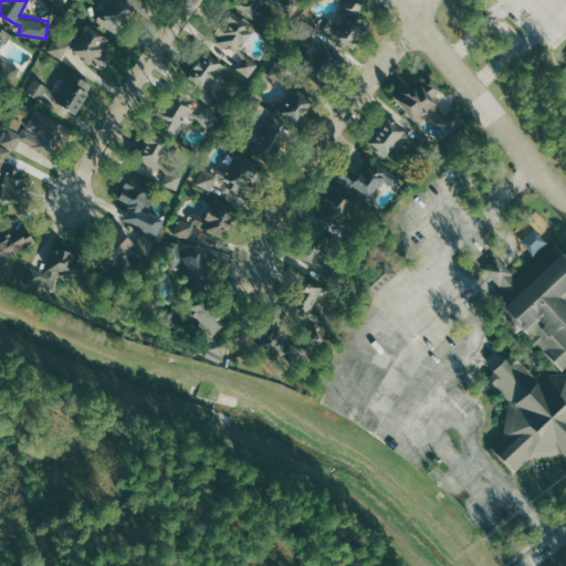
[(102,0),(106,3),(94,20),(114,34),(133,8),(121,0),(102,0)]
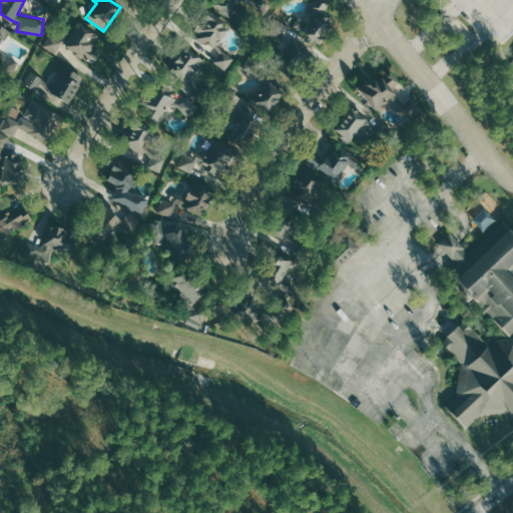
[(211,4),(214,0),(269,0),(275,5),(261,14),(250,4),(241,0),(238,4),(251,14),(239,26),(211,4)]
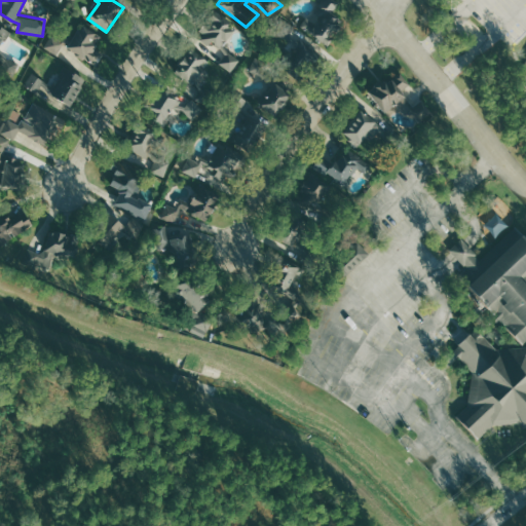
[(299,25),(327,45),(344,22),(332,12),(339,3),(335,0),(322,0),(313,11),(321,16),(315,24),(305,16),(299,25)]
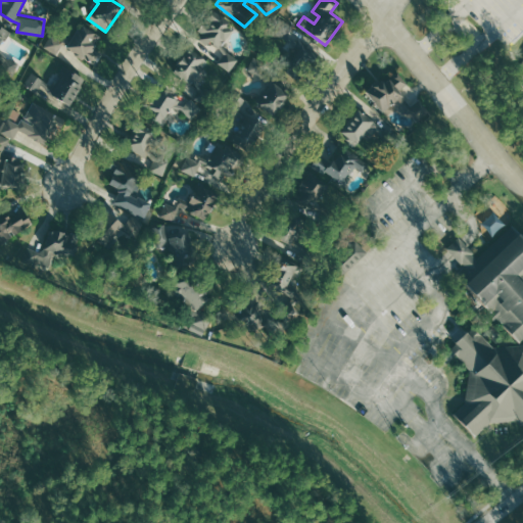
[(211,7),(190,36),(206,47),(210,42),(225,53),(218,62),(230,72),(238,59),(219,44),(230,30),(224,26),(228,20),(211,7)]
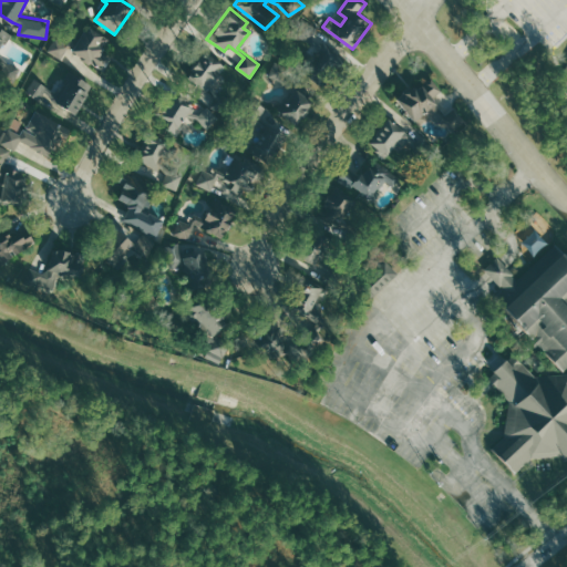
[(48,50),(60,57),(68,44),(103,66),(109,59),(100,53),(109,38),(86,23),(78,37),(71,32),(64,42),(55,37),(48,50)]
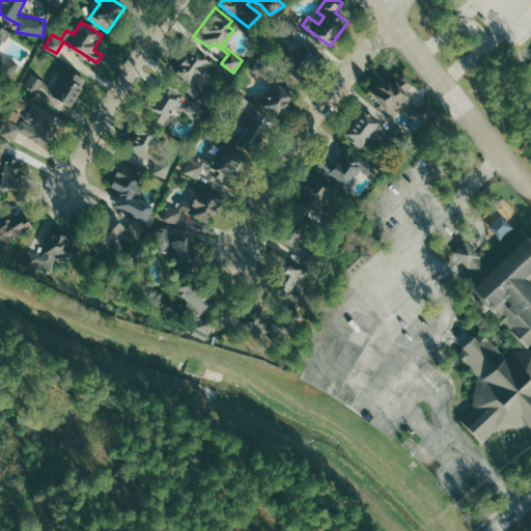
[(307,83),(283,64),(295,48),(275,32),(283,22),(298,28),(295,36),(301,42),(304,37),(328,58),(307,83)]
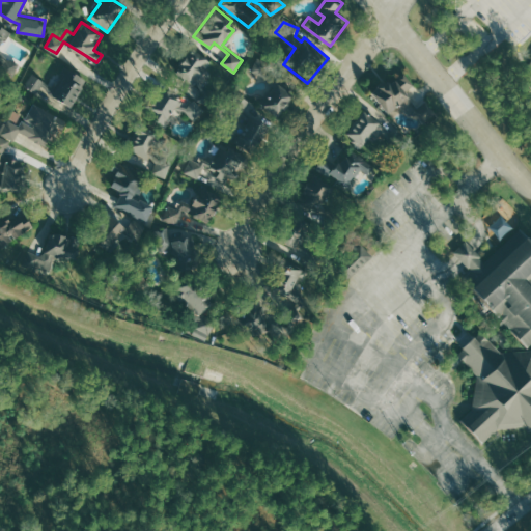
[(0,23),(12,31),(0,50),(18,64),(8,74),(0,66),(0,23)]
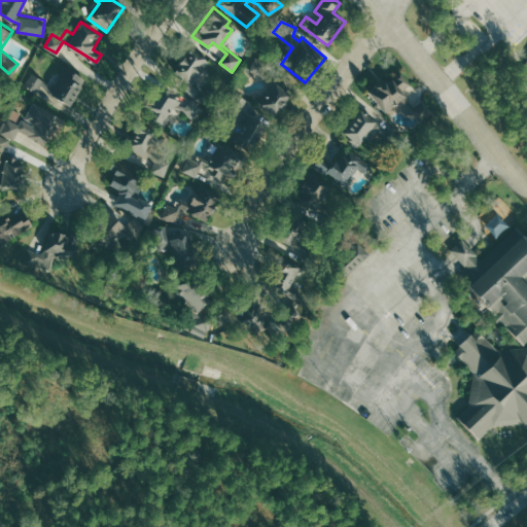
[(190,49),(175,71),(192,83),(195,81),(199,90),(195,99),(206,103),(211,89),(202,85),(197,76),(208,61),(190,49)]
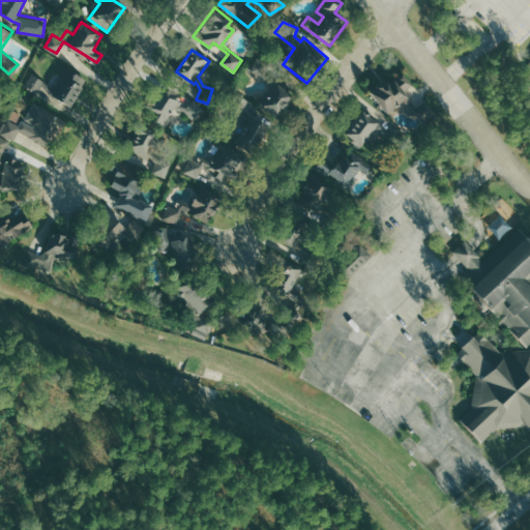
[(276,116),(260,102),(274,85),(263,76),(249,71),(256,54),(281,62),(274,77),(295,93),(276,116)]
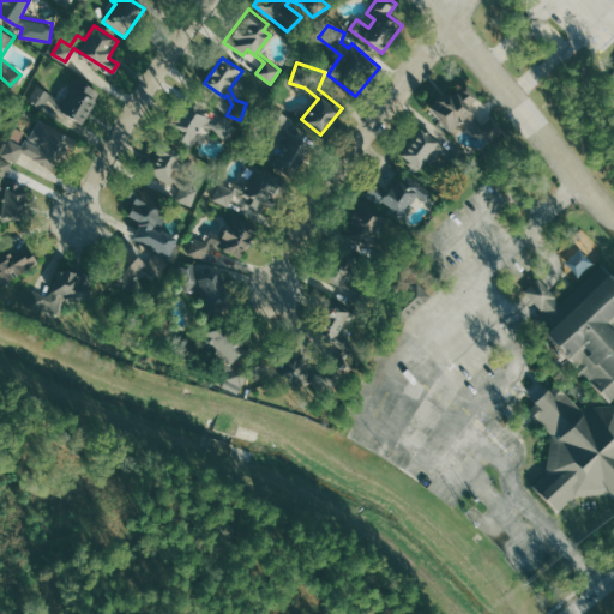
[(30,100),(42,83),(60,95),(74,74),(100,91),(80,119),(47,96),(40,107),(30,100)]
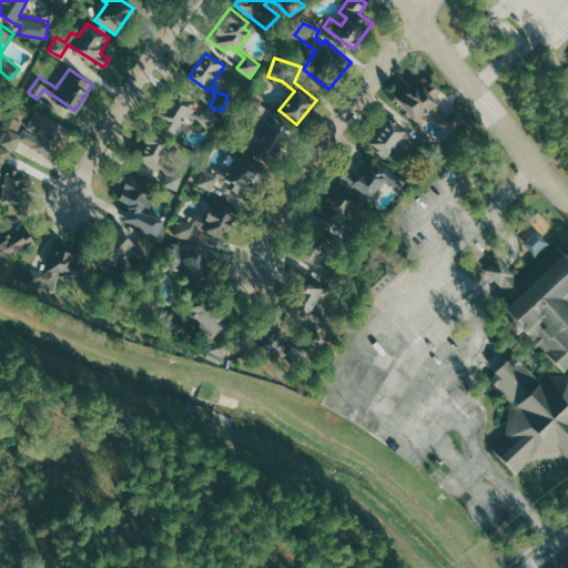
[(399,98),(417,83),(422,89),(430,81),(442,95),(433,102),(445,117),(454,109),(464,121),(453,131),(445,121),(436,122),(426,110),(415,119),(399,98)]
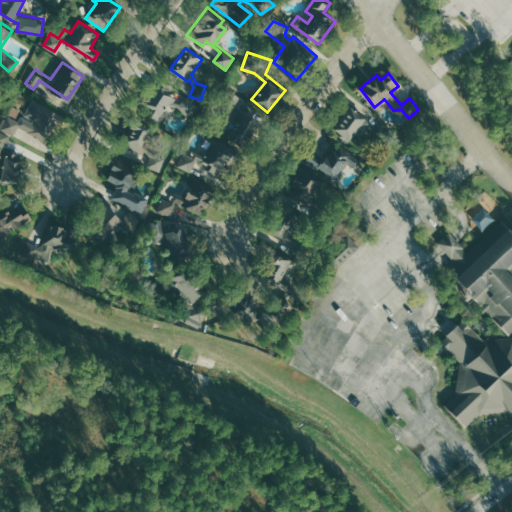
[(186,97),(195,106),(186,115),(178,107),(167,104),(156,119),(141,108),(157,85),(172,95),(172,100),(180,103),(186,97)]
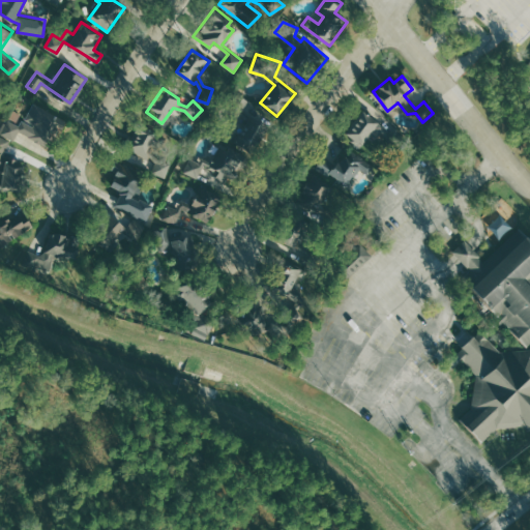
[(251,154),(230,140),(246,115),(231,106),(239,93),(249,100),(242,112),(268,128),(251,154)]
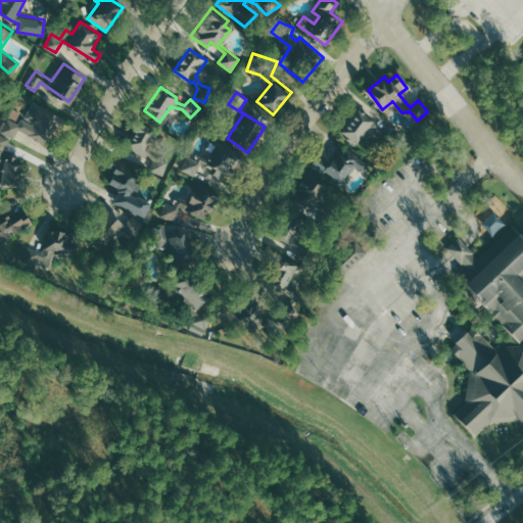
[(0,132),(0,126),(6,116),(18,124),(33,100),(64,119),(48,146),(18,128),(12,140),(0,132)]
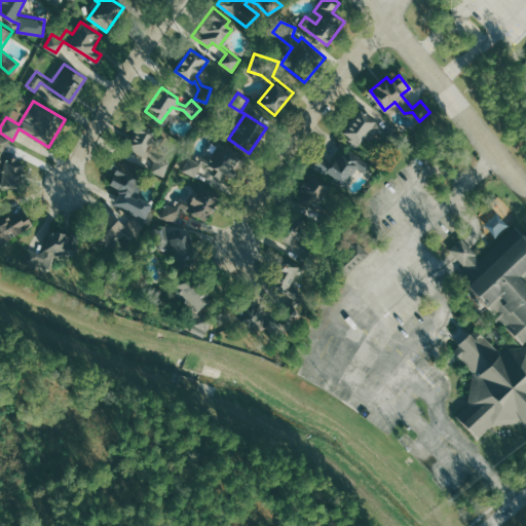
[(342,132),(359,109),(386,130),(392,124),(405,140),(392,152),(378,135),(373,136),(369,135),(358,145),(342,132)]
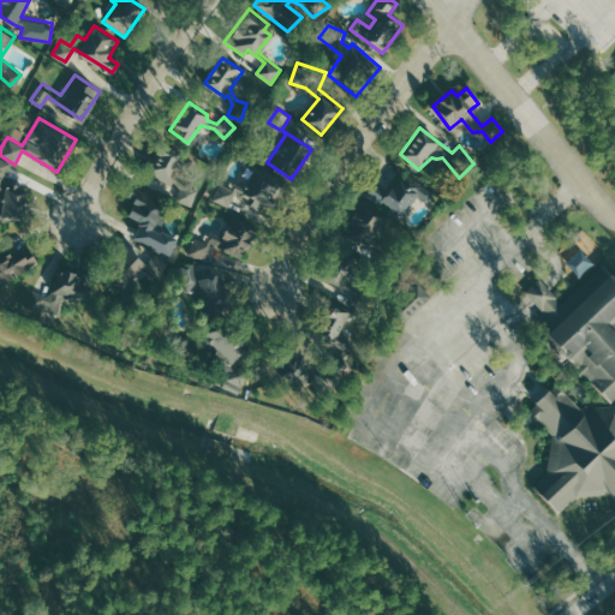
[(161,142),(145,172),(171,185),(173,180),(179,189),(174,199),(192,209),(202,189),(177,177),(187,154),(161,142)]
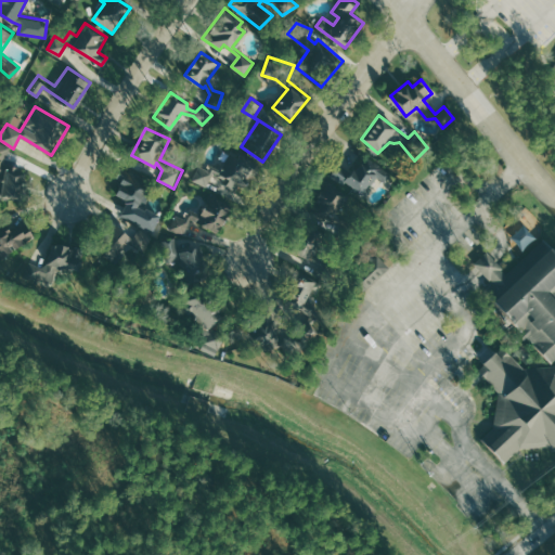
[(22,202),(0,196),(0,178),(4,160),(0,158),(0,145),(11,149),(14,155),(27,168),(22,202)]
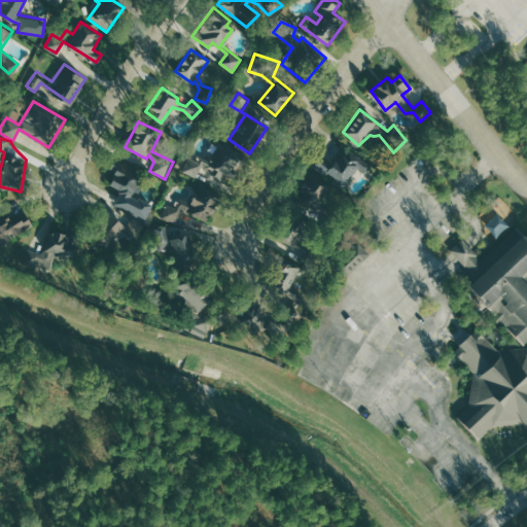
[(181,171),(188,157),(196,162),(199,156),(210,163),(220,144),(247,159),(236,180),(226,175),(223,182),(213,177),(216,171),(207,166),(199,180),(181,171)]
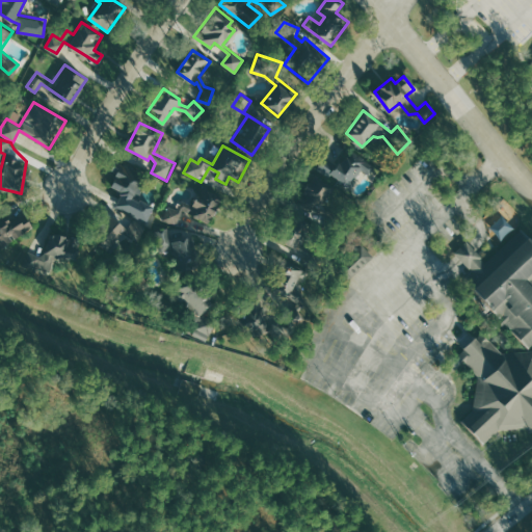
[(320,167),(351,191),(365,174),(369,177),(376,166),(353,150),(339,170),(325,160),(320,167)]
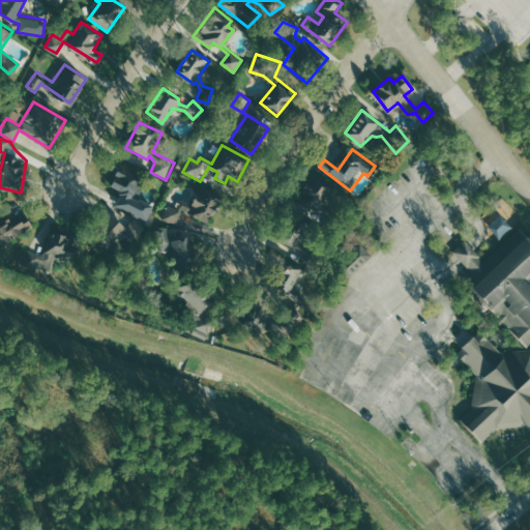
[(112,159),(144,174),(134,197),(153,206),(146,224),(128,215),(135,202),(108,189),(115,172),(108,169),(112,159)]
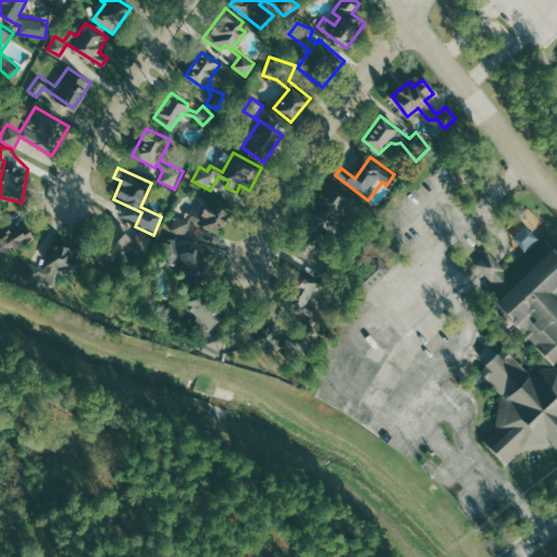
[(311,208),(326,183),(348,197),(335,217),(362,226),(351,245),(336,236),(342,227),(325,218),(311,208)]
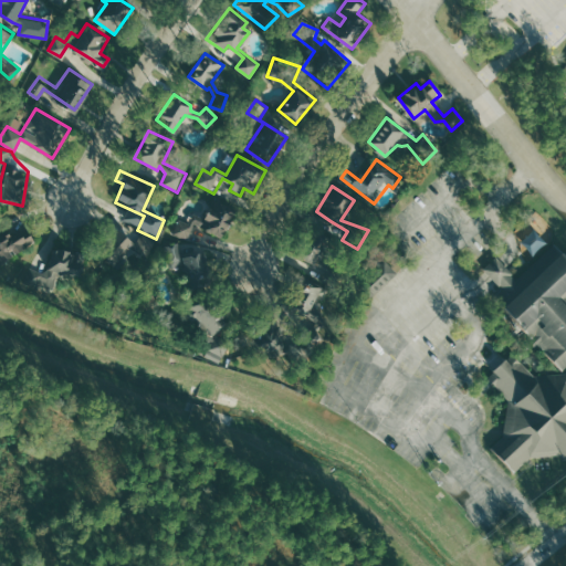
[(170,234),(178,219),(188,223),(194,212),(205,218),(213,198),(234,209),(221,238),(195,226),(187,242),(170,234)]
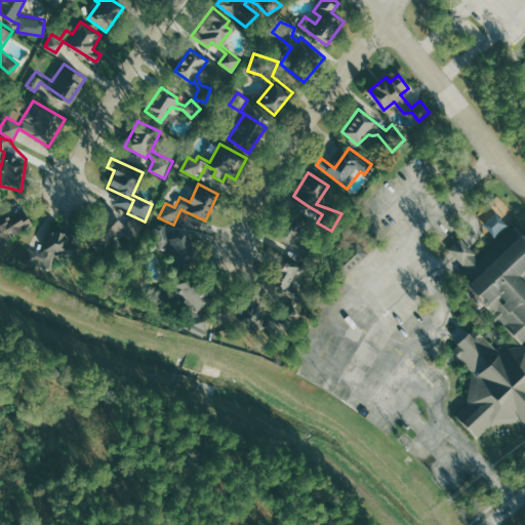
[(131,217),(142,226),(131,234),(123,226),(97,249),(82,233),(110,207),(123,221),(131,217)]
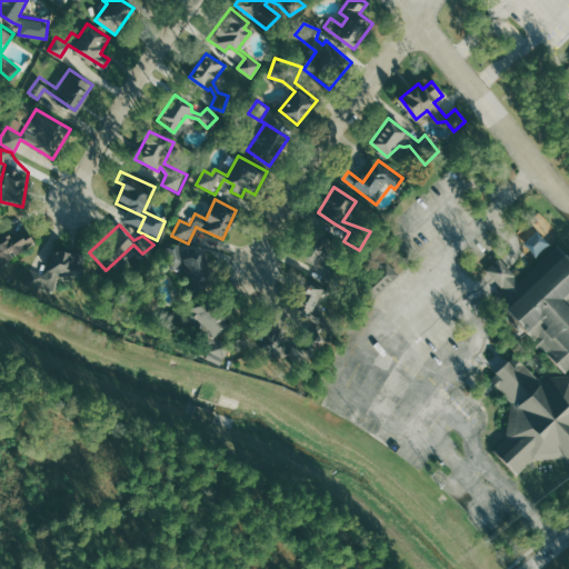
[(0,263),(36,242),(26,226),(10,236),(7,228),(2,231),(0,227),(0,263)]
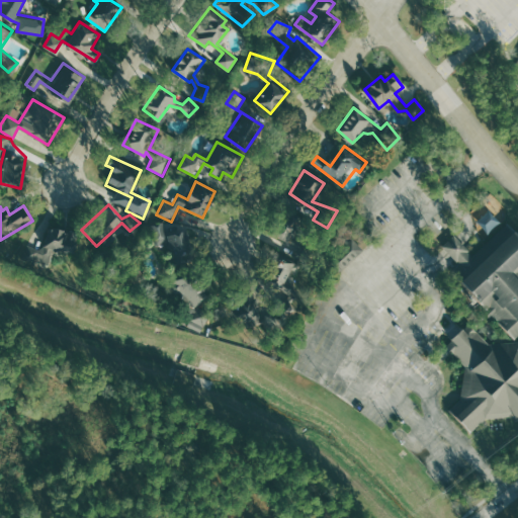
[(270,233),(283,205),(305,216),(293,238),(314,248),(306,265),(290,258),(296,246),(270,233)]
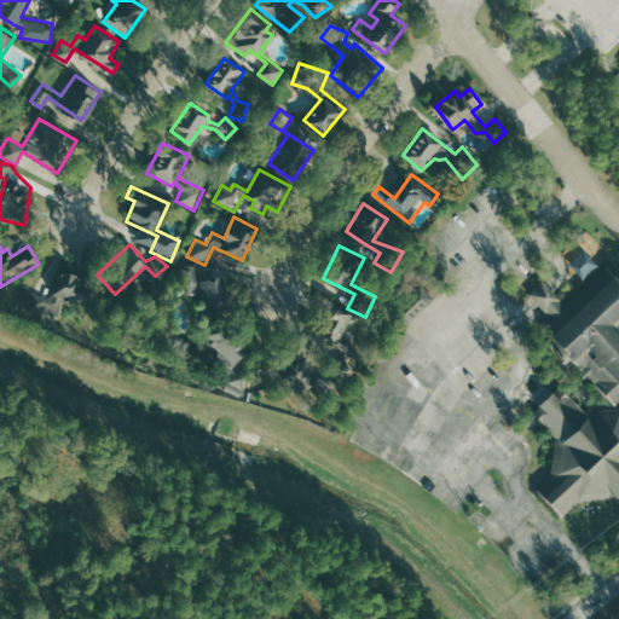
[(573,265),(584,277),(591,270),(585,262),(582,266),(577,260),(573,265)]
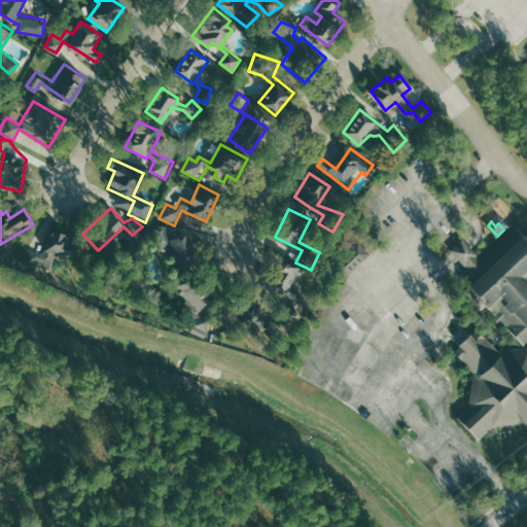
[(198,266),(172,272),(169,259),(174,258),(171,245),(156,249),(151,230),(165,226),(168,239),(189,234),(198,266)]
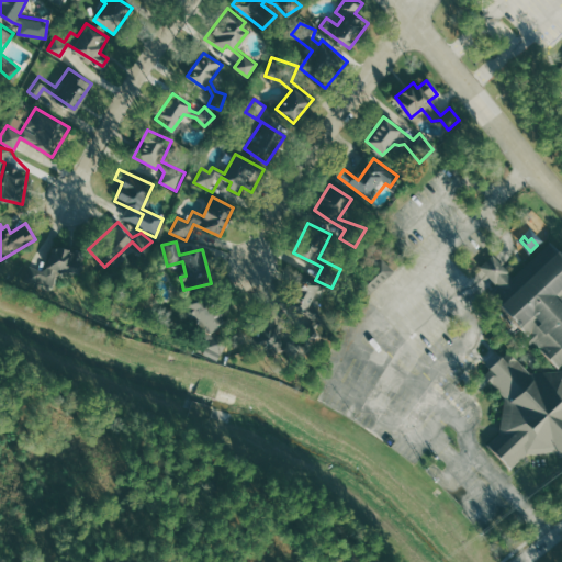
[(550,242),(561,255),(561,453),(561,454),(557,450),(527,452),(510,468),(487,444),(499,431),(505,397),(483,373),(509,350),(529,372),(561,369),(561,362),(559,366),(501,305),(509,296),(481,266),(492,255),(513,278),(550,242)]
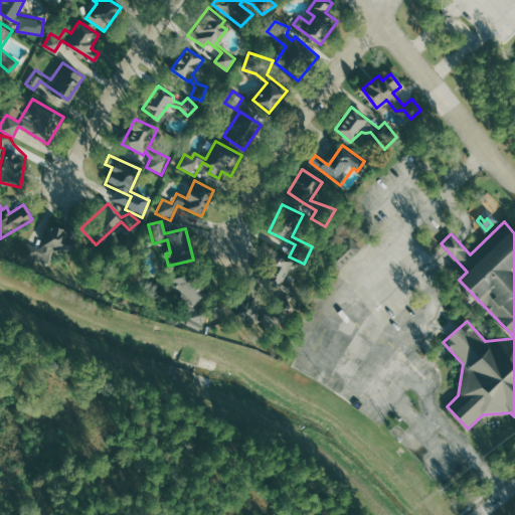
[(27,244),(24,254),(43,260),(48,243),(63,247),(64,244),(72,246),(76,231),(47,224),(42,243),(38,247),(27,244)]
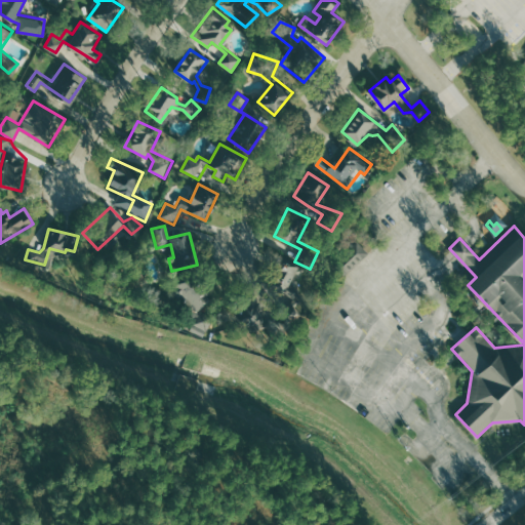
[(370,254),(358,241),(334,264),(346,277),(370,254)]
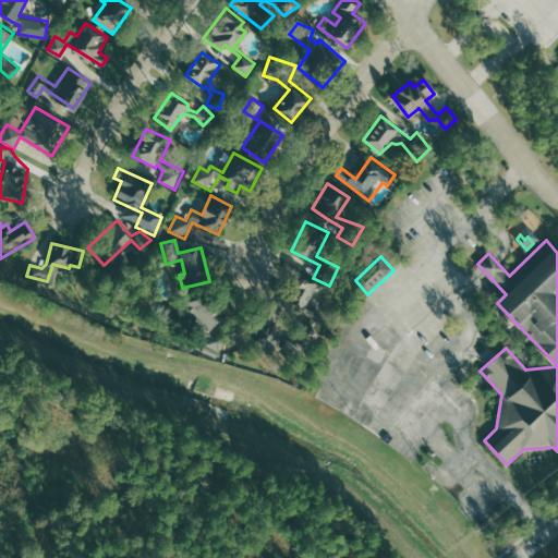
[(294,273),(318,287),(308,302),(318,307),(311,322),(319,334),(304,339),(300,323),(302,311),(280,299),(294,273)]
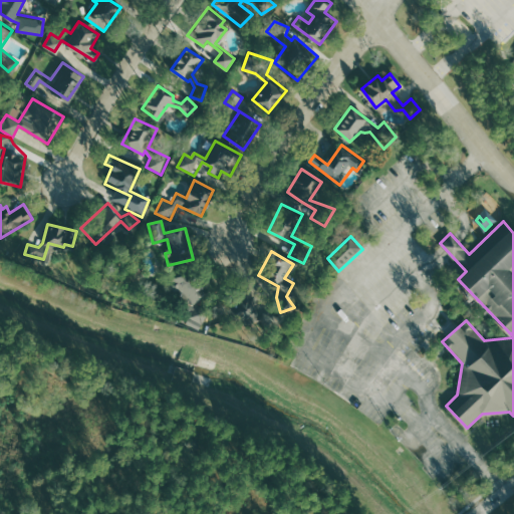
[(199,329),(185,321),(190,311),(166,282),(188,264),(209,291),(195,303),(209,311),(199,329)]
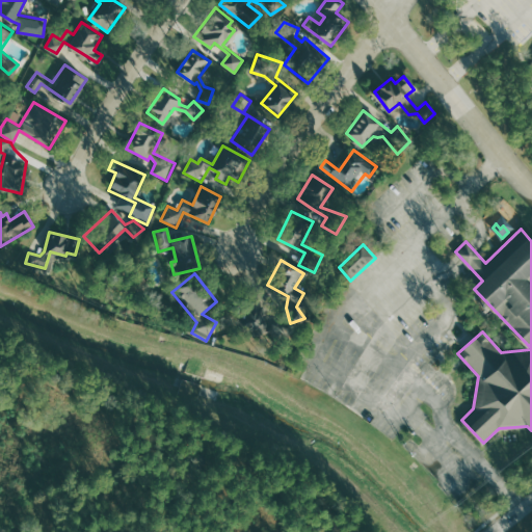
[(235,302),(241,330),(254,327),(255,335),(269,330),(271,343),(286,339),(281,321),(266,324),(260,296),(235,302)]
